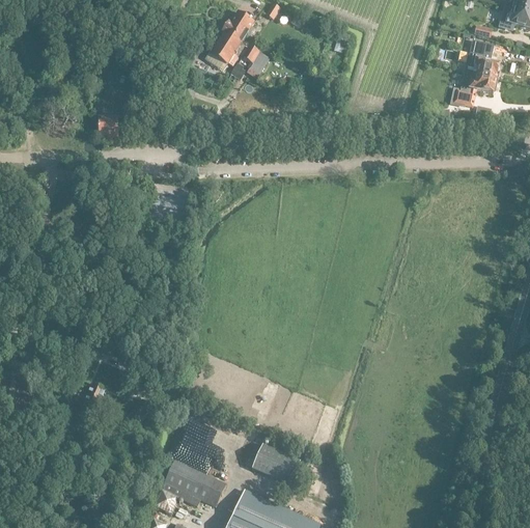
[(512,7),(529,12),(529,0),(510,0),(509,5),(512,6),(512,7)]
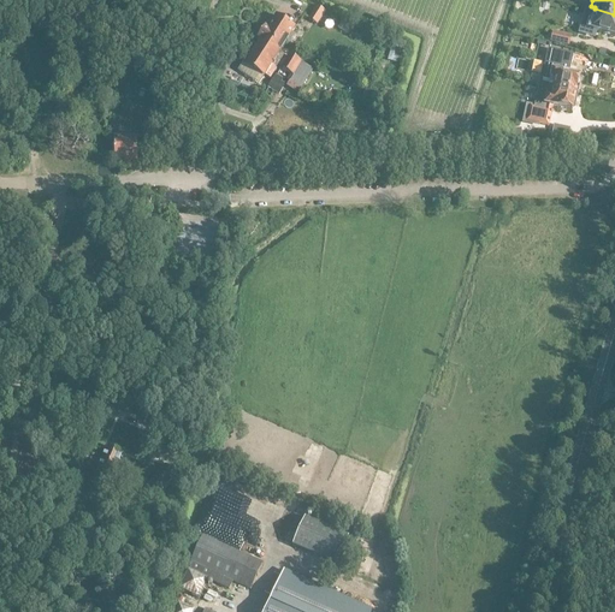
[(306,15),(317,22),(325,9),(315,3),(306,15)]
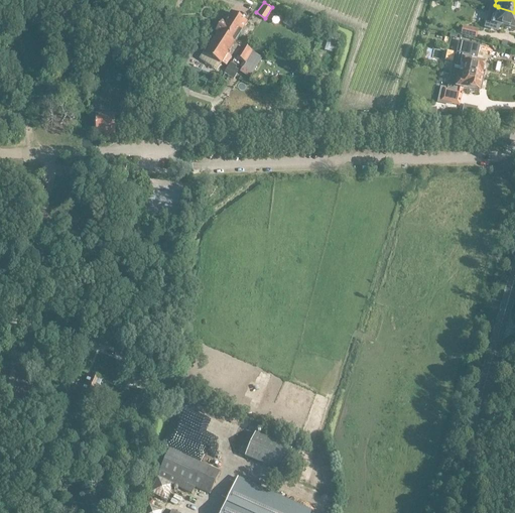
[(514,12),(498,7),(496,13),(494,13),(492,13),(490,20),(491,21),(491,22),(514,28),(514,12)]
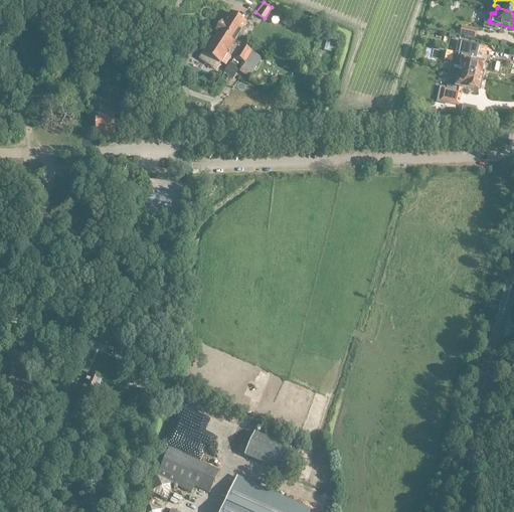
[(216,30),(232,40),(245,20),(229,10),(222,20),(221,20),(215,29),(216,30)]
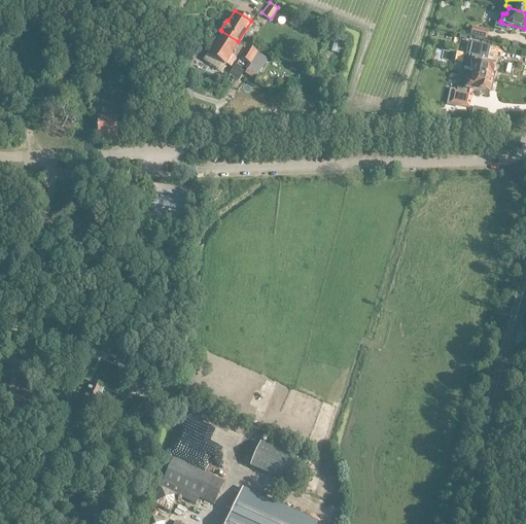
[(469,33),(487,37),(489,27),(471,24),(469,33)]
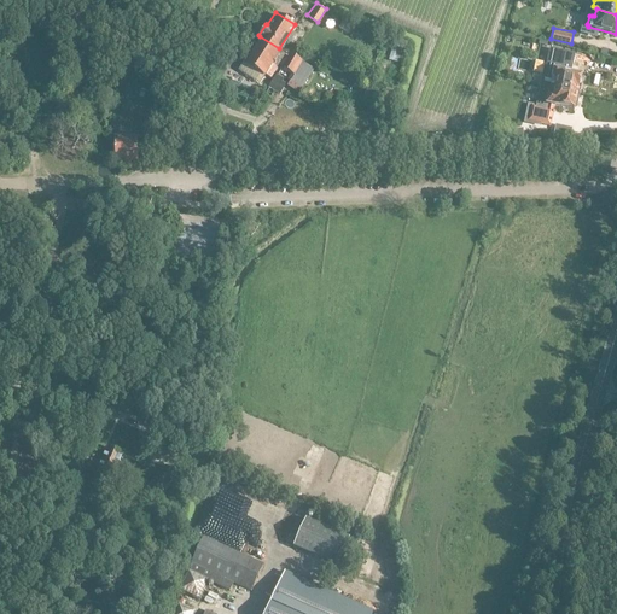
[(279,48),(260,36),(245,60),(243,59),(237,68),(258,81),(263,74),(263,75),(266,71),(271,75),(278,64),(272,60),(279,48)]
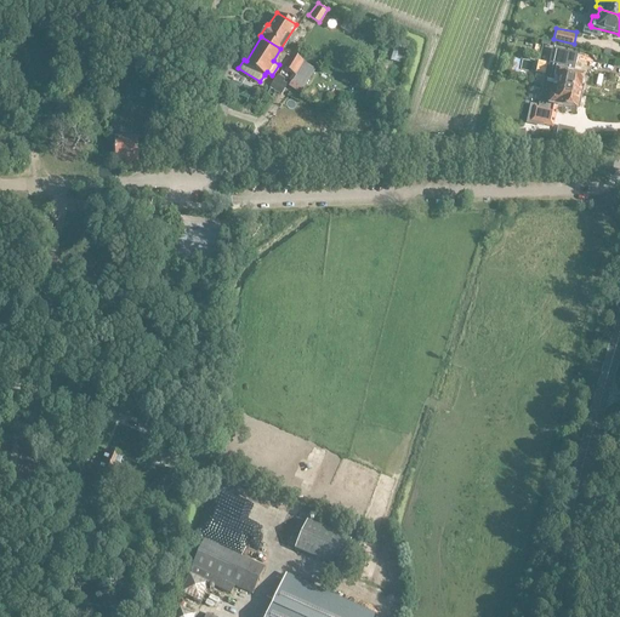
[(390,57),(402,61),(403,57),(408,40),(394,36),(390,57)]
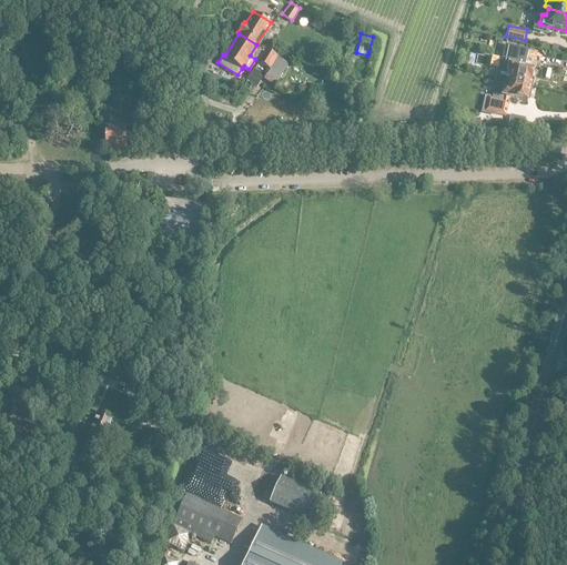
[(506,50),(517,52),(519,42),(508,40),(506,50)]
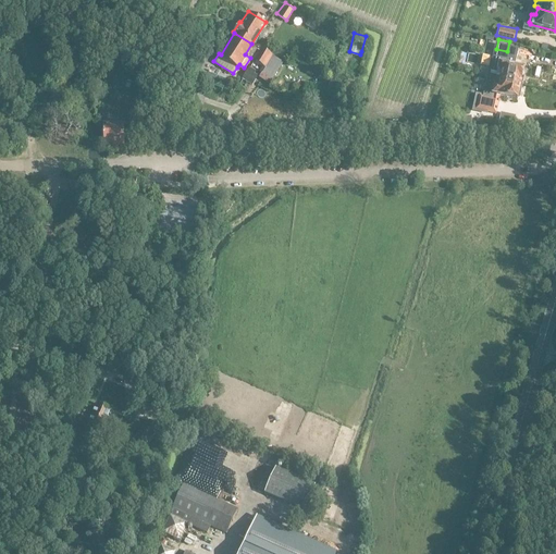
[(262,70),(271,76),(282,59),(261,47),(255,58),(266,64),(262,70)]
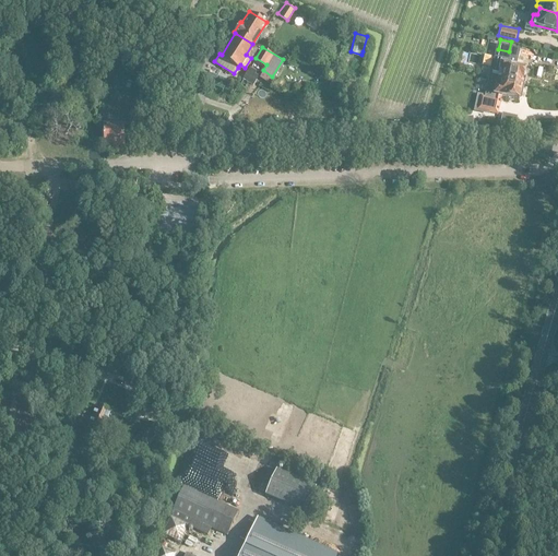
[(497,77),(522,82),(525,67),(508,62),(510,52),(496,50),(493,66),(489,66),(487,75),(497,78),(497,77)]
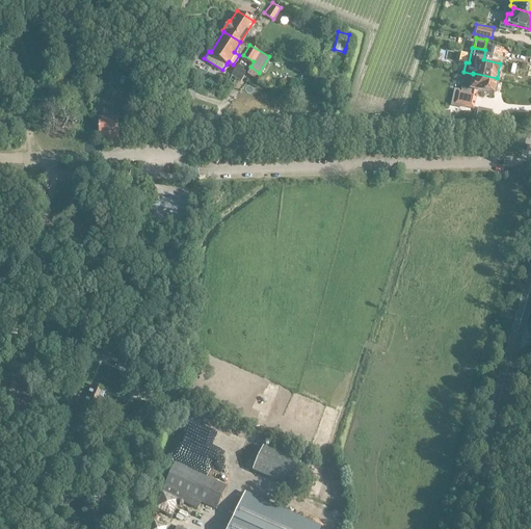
[(243,64),(237,60),(234,65),(230,73),(231,73),(239,78),(244,70),(241,68),(243,64)]
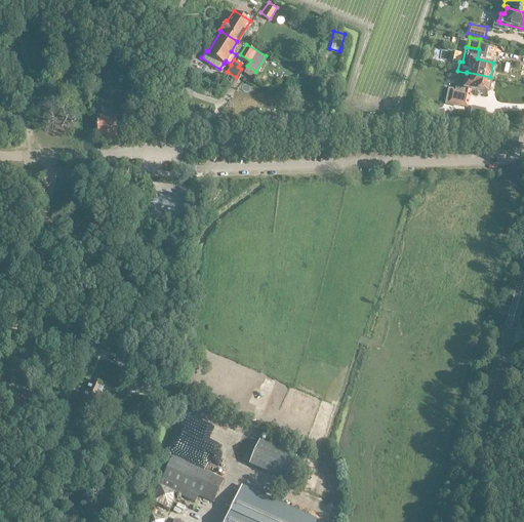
[(336,75),(327,72),(323,82),(332,85),(336,75)]
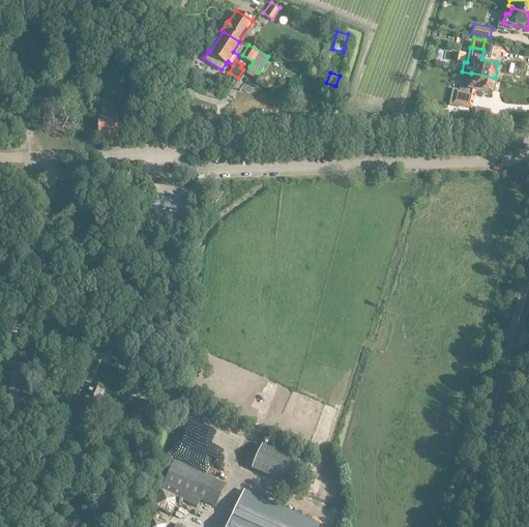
[(471,72),(471,74),(469,80),(468,80),(466,88),(466,89),(464,88),(463,89),(454,87),(450,101),(470,107),(474,89),(491,93),(495,78),(471,72)]
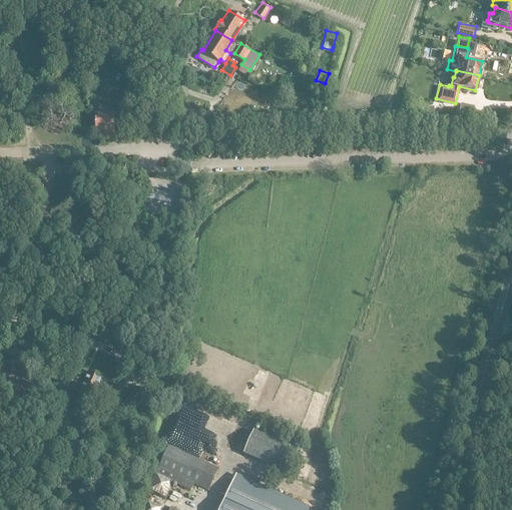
[(310,73),(303,71),(300,81),(307,84),(310,73)]
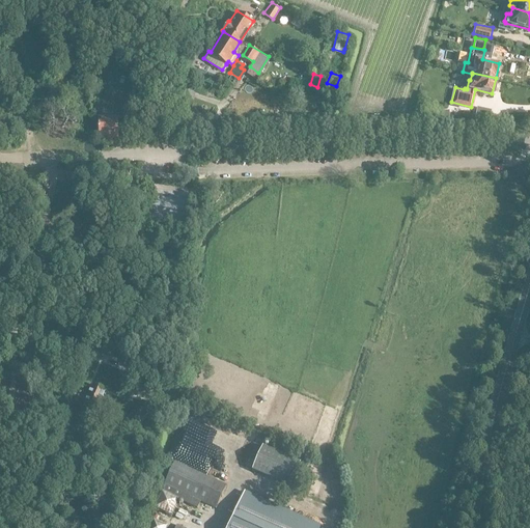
[(430,111),(440,113),(441,104),(431,103),(430,111)]
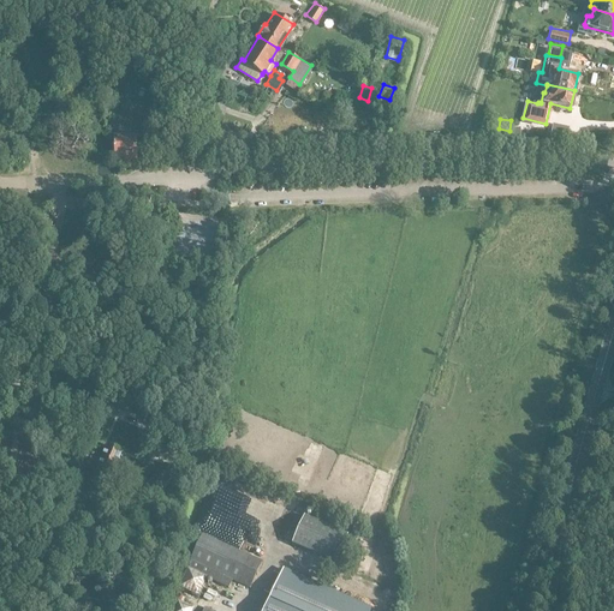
[(113,151),(113,157),(136,156),(135,132),(113,133),(113,151)]
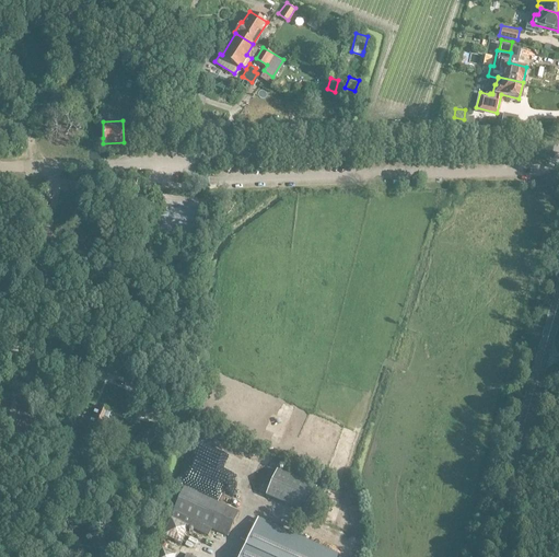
[(149,375),(135,370),(129,382),(143,387),(149,375)]
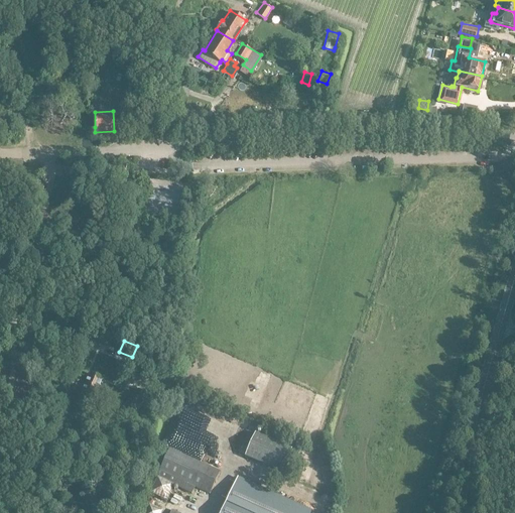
[(244,455),(280,470),(290,446),(253,431),(244,455)]
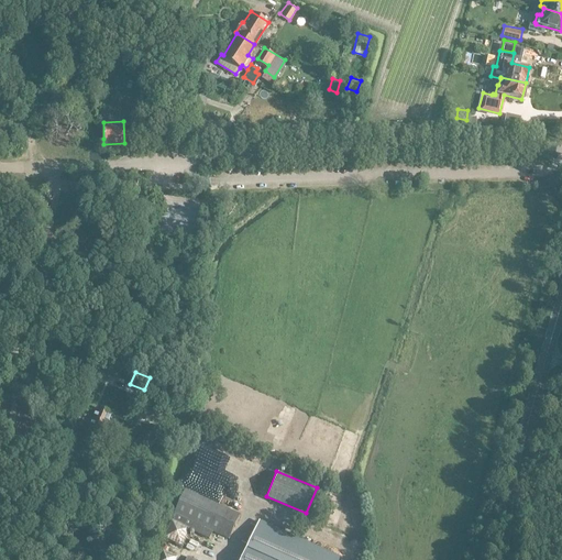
[(175,513),(163,537),(180,545),(188,527),(208,537),(211,529),(228,537),(239,513),(184,487),(173,512),(175,513)]
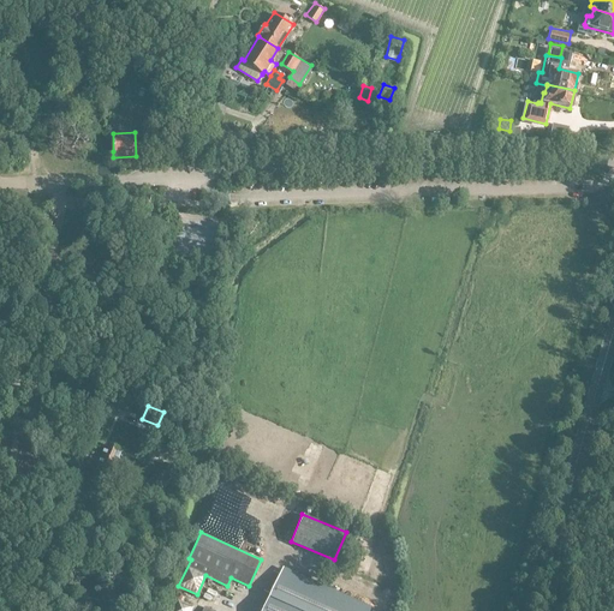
[(261,610),(367,610),(369,607),(281,568),(261,610)]
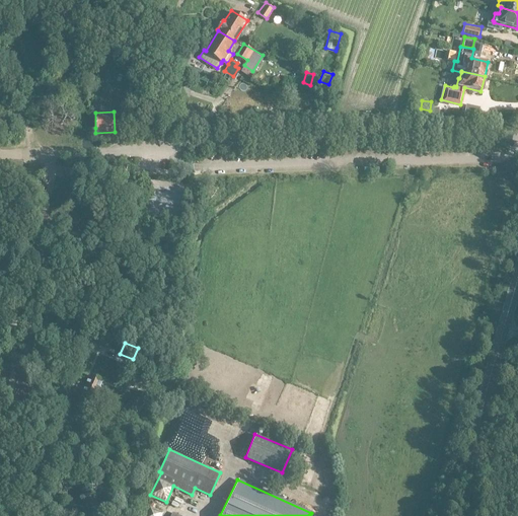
[(157,515),(160,510),(150,505),(144,515),(157,515)]
